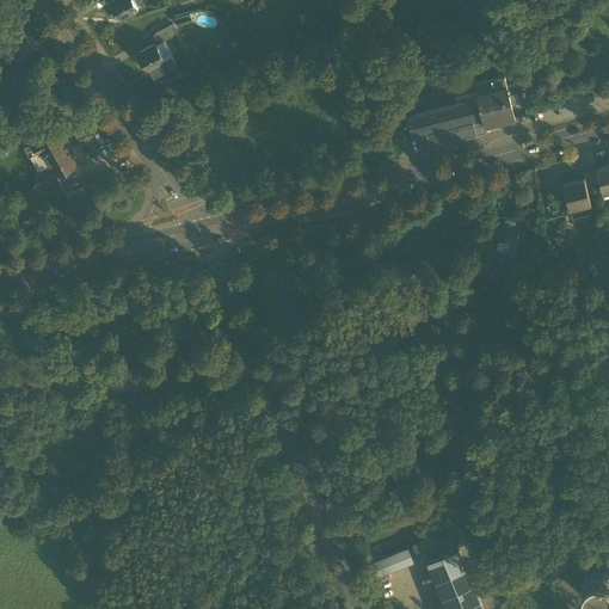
[(112,0),(108,2),(118,22),(136,11),(130,0),(129,0),(112,0)]
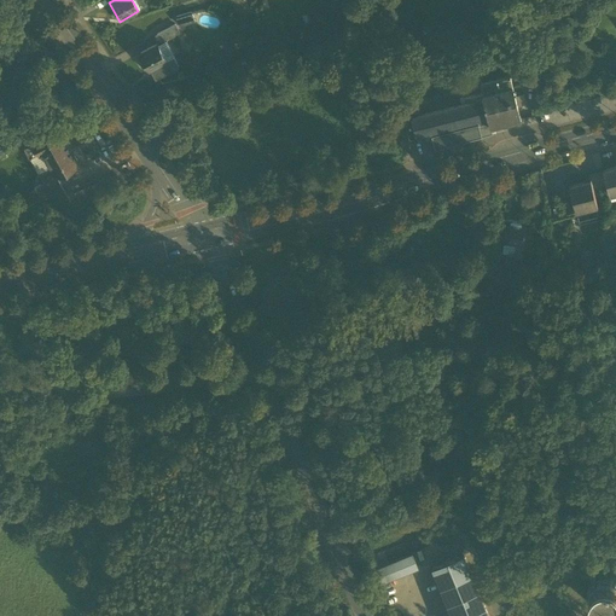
[(140,0),(132,0),(138,11),(145,7),(140,0)]
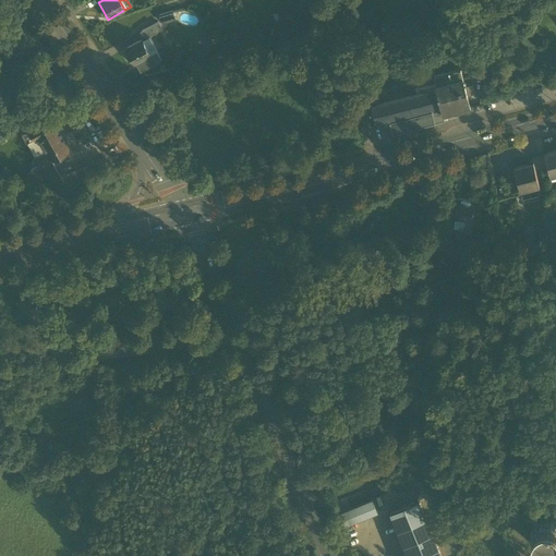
[(243,14),(239,1),(233,3),(238,16),(243,14)]
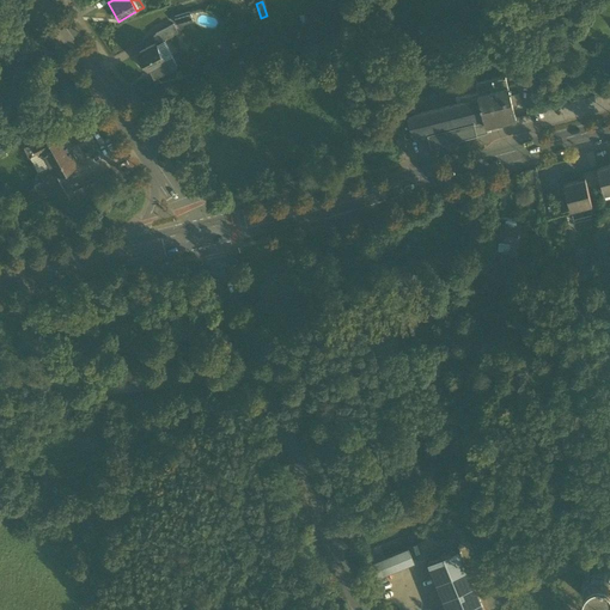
[(188,14),(172,19),(175,29),(190,23),(188,14)]
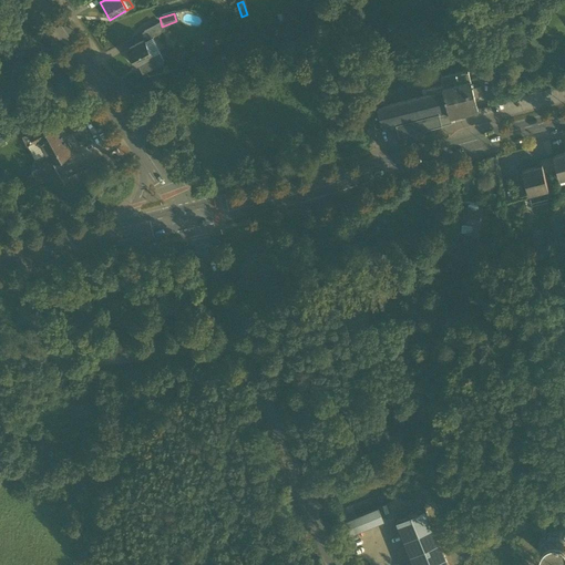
[(158,36),(154,28),(142,34),(146,42),(152,39),(158,36)]
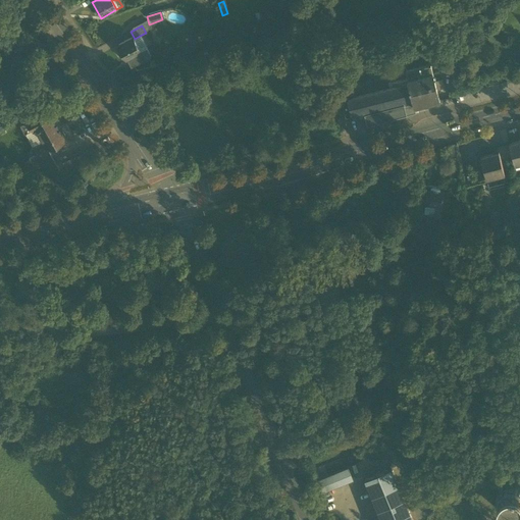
[(139,53),(145,50),(147,49),(140,36),(135,39),(132,40),(139,53)]
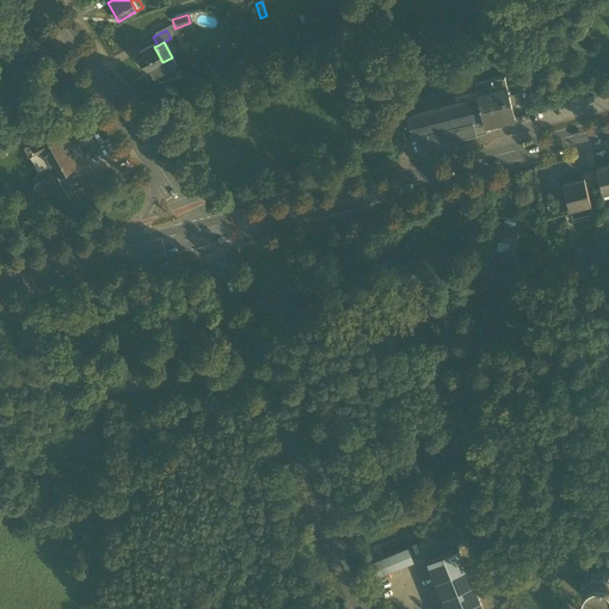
[(170,59),(162,62),(154,47),(154,45),(136,55),(146,73),(149,71),(153,79),(174,68),(170,59)]
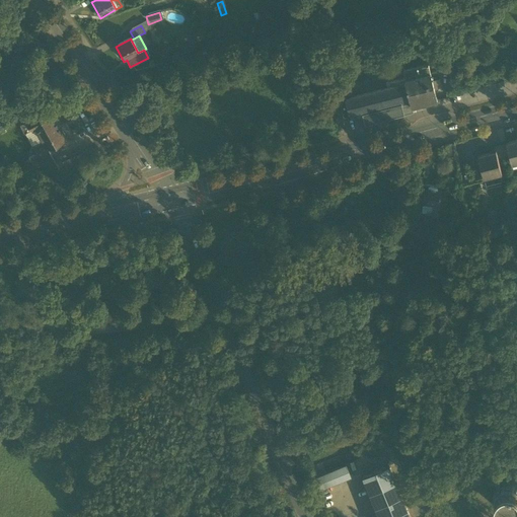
[(197,39),(187,39),(187,48),(197,48),(197,39)]
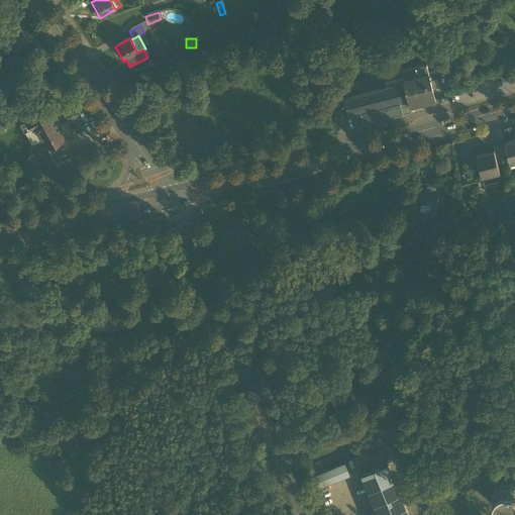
[(431,65),(433,74),(446,71),(446,61),(431,65)]
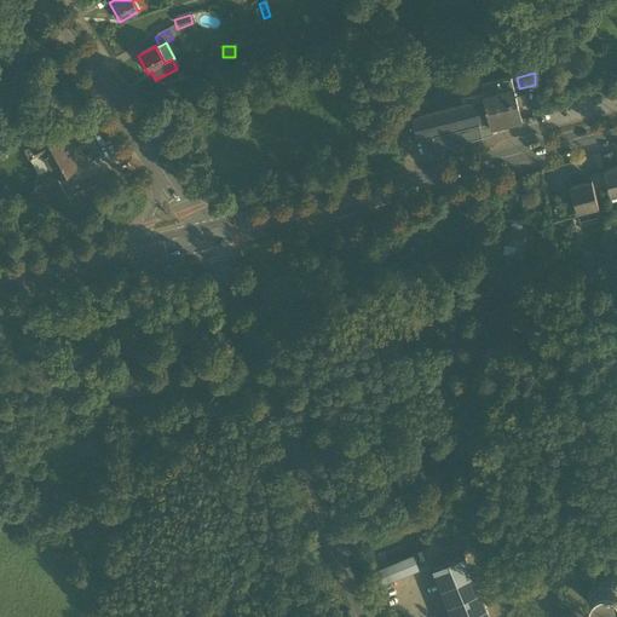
[(482,97),(512,90),(509,79),(479,86),(482,96),(482,97)]
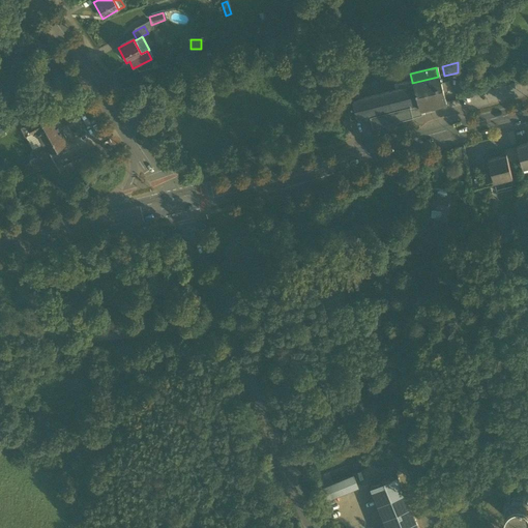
[(439,83),(438,77),(412,83),(413,88),(404,90),(351,104),(355,120),(369,117),(417,106),(419,111),(445,105),(442,95),(439,83)]
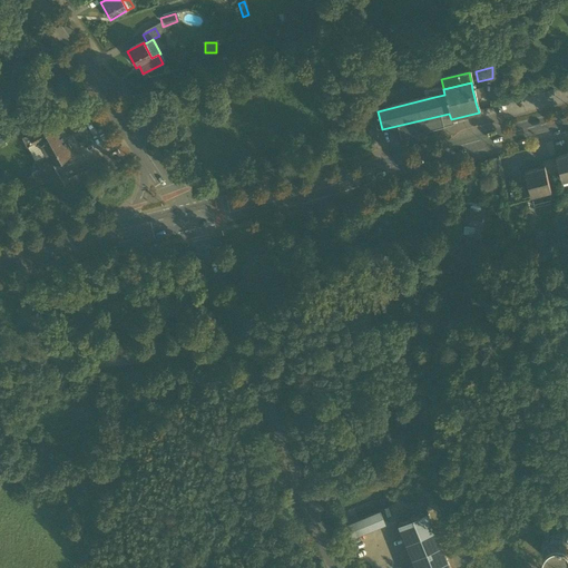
[(472,89),(476,103),(485,100),(481,87),(472,89)]
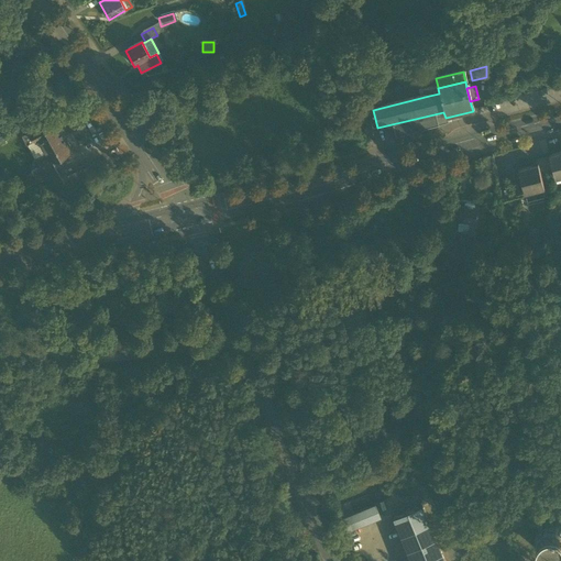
[(438,88),(438,87),(427,89),(429,96),(439,94),(438,88)]
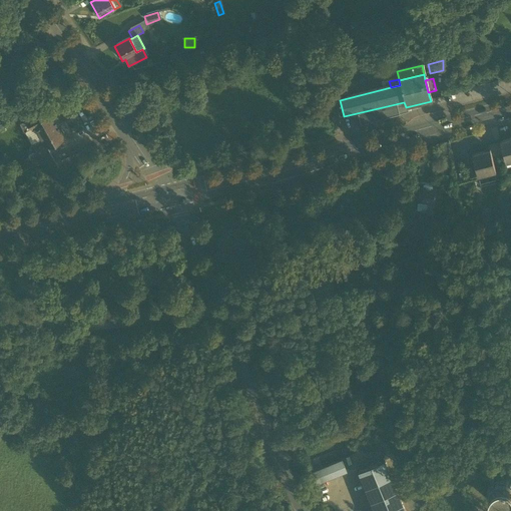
[(407,112),(406,107),(404,102),(357,113),(359,123),(407,112)]
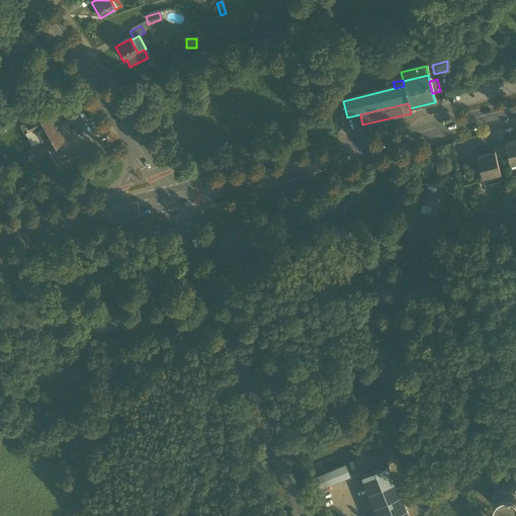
[(41,143),(46,151),(65,141),(48,110),(26,122),(26,123),(19,127),(23,136),(30,132),(31,133),(34,131),(41,143)]
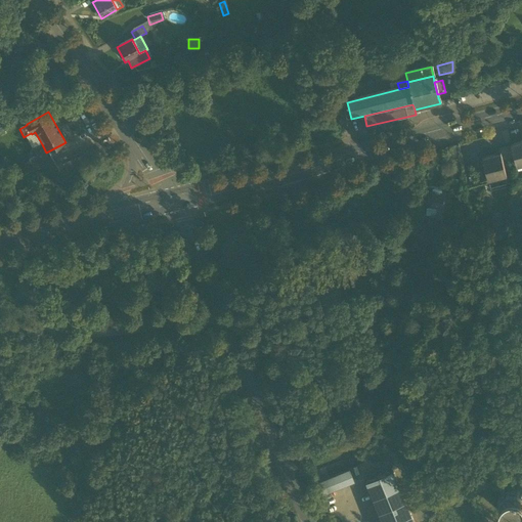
[(31,133),(24,137),(31,149),(42,144),(35,132),(32,134),(31,133)]
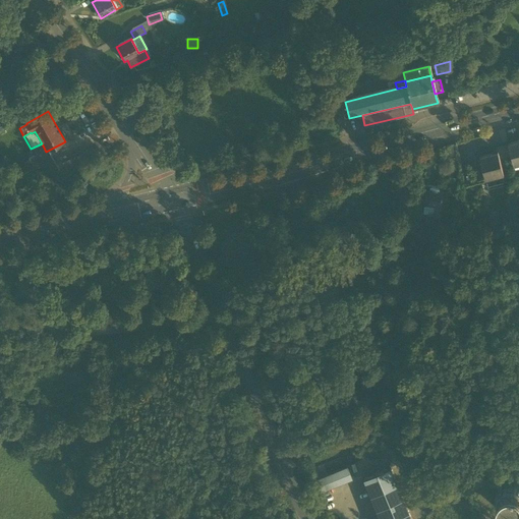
[(510,160),(512,167),(518,165),(518,142),(507,147),(508,148),(510,160)]
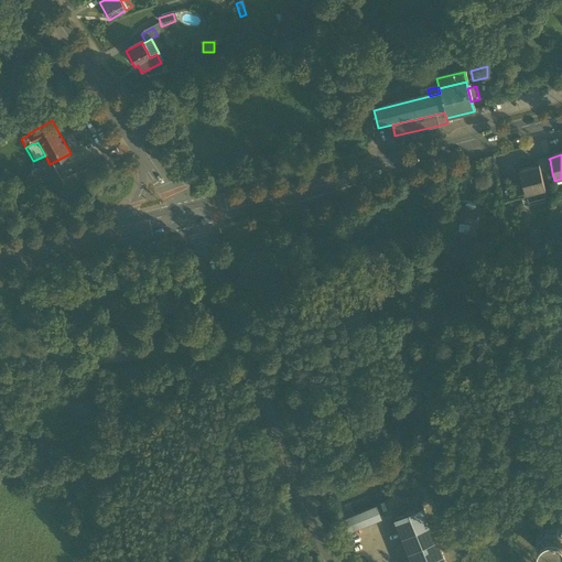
[(29,174),(35,185),(55,174),(50,164),(45,155),(33,161),(38,170),(29,174)]
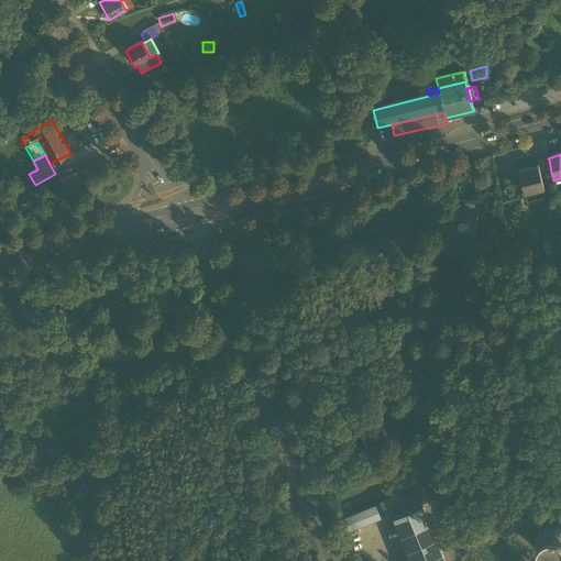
[(483,161),(485,174),(492,173),(490,160),(483,161)]
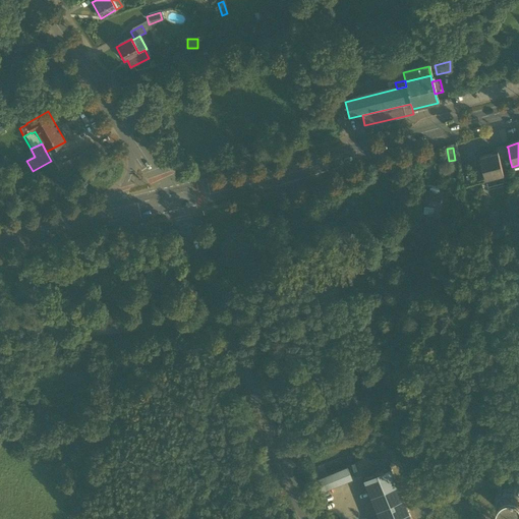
[(508,148),(501,150),(504,161),(510,160),(508,148)]
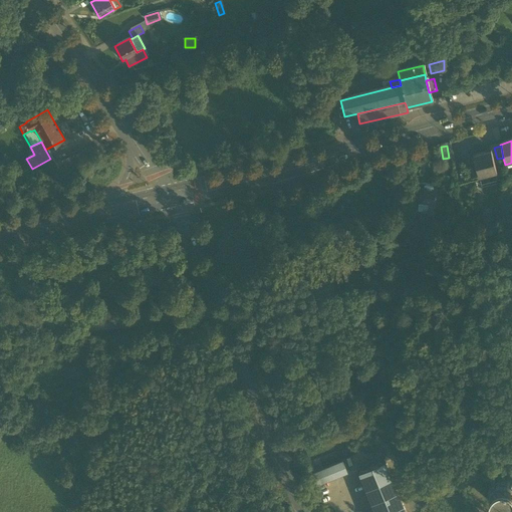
[(491,161),(497,159),(494,148),(488,150),(489,154),(490,154),(491,161)]
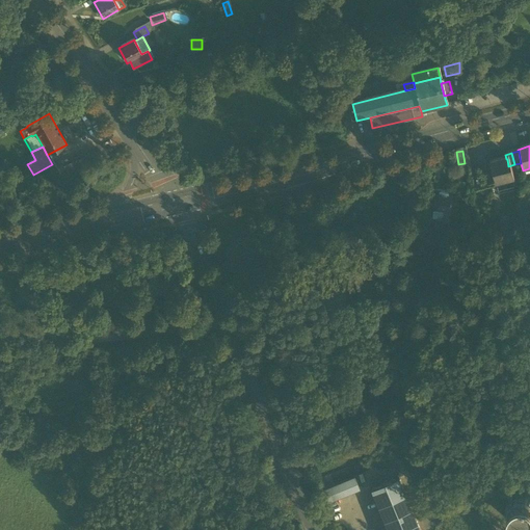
[(488,163),(494,183),(511,179),(508,166),(507,159),(506,159),(488,163)]
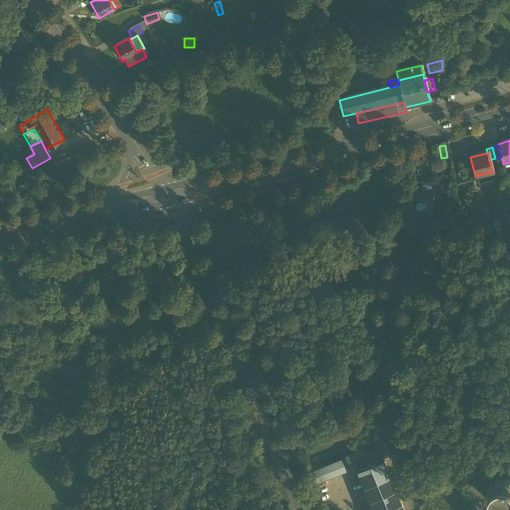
[(67,157),(53,164),(57,170),(70,166),(67,157)]
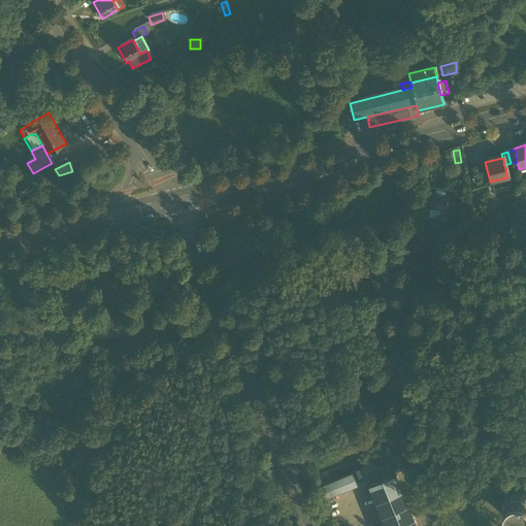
[(31,174),(36,184),(59,175),(55,169),(52,163),(33,173),(31,174)]
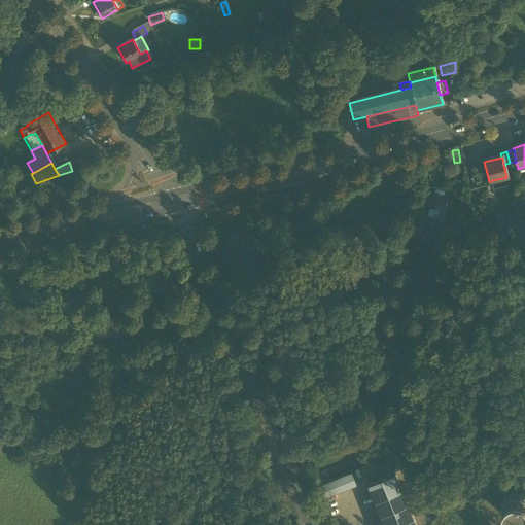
[(12,191),(36,183),(31,174),(9,185),(12,191)]
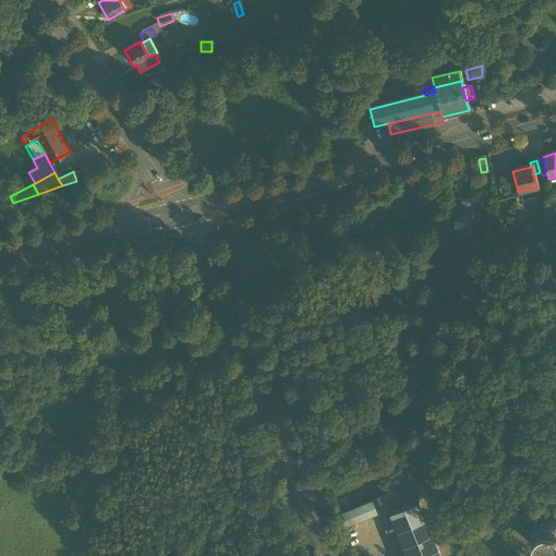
[(456,242),(468,243),(472,204),(455,202),(452,221),(463,224),(462,233),(457,232),(456,242)]
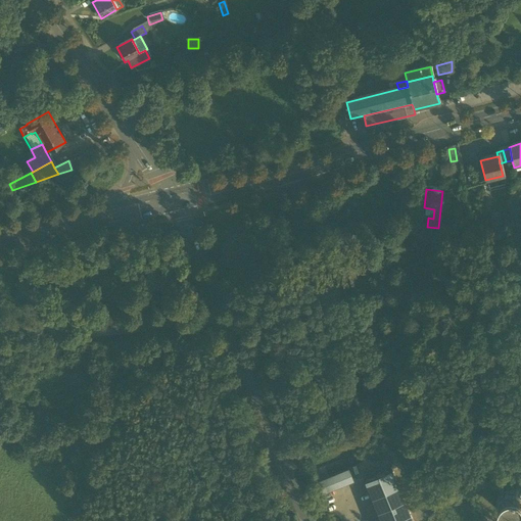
[(434,209),(424,207),(423,217),(428,218),(433,219),(434,209)]
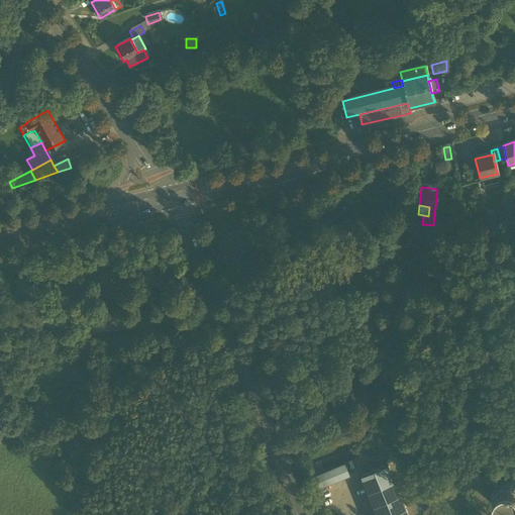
[(493,212),(485,211),(483,224),(492,225),(493,212)]
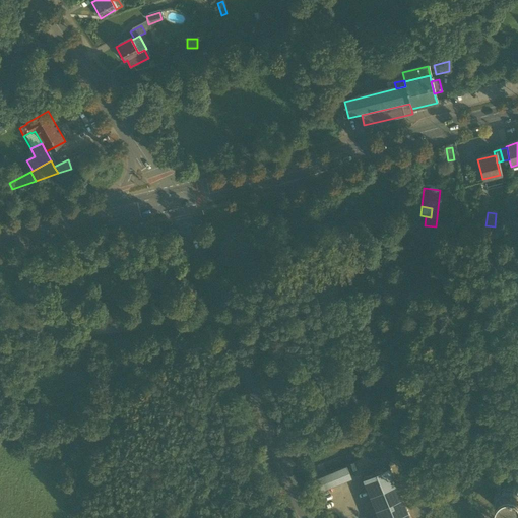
[(423,242),(432,244),(436,227),(425,225),(423,242)]
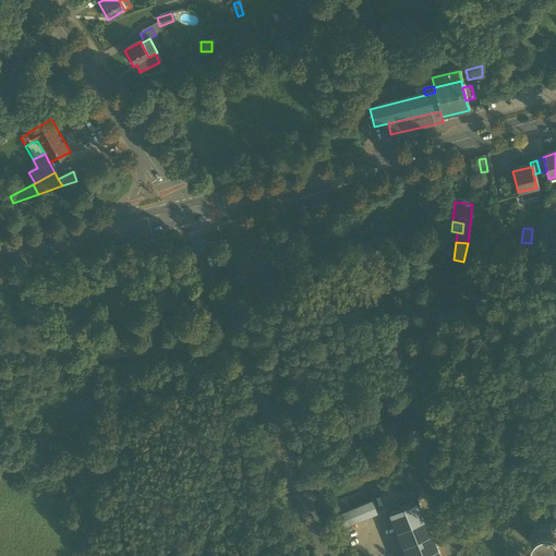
[(329,518),(335,531),(375,515),(371,502),(329,518)]
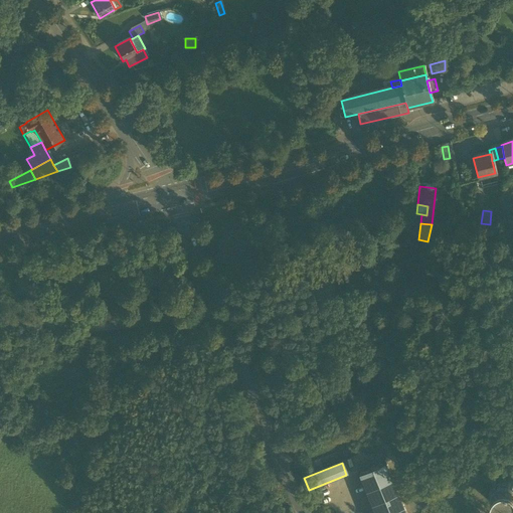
[(404,512),(384,463),(359,474),(374,512),(404,512)]
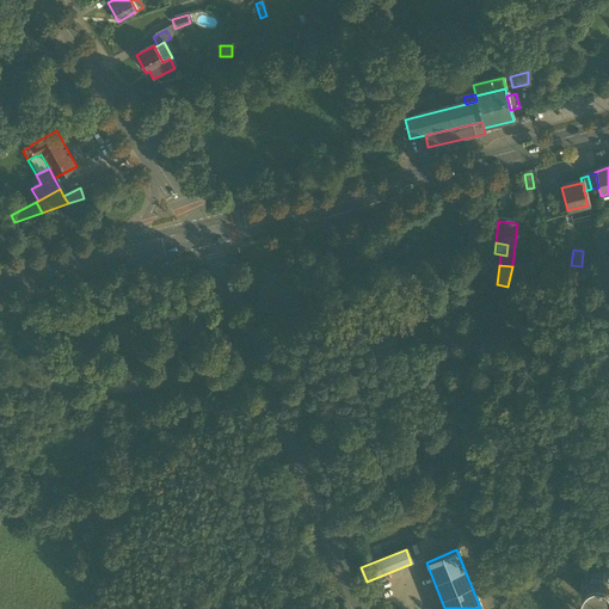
[(602,602),(608,597),(608,573),(607,571),(598,567),(589,568),(582,574),(578,583),(578,592),(584,600),(592,603),(602,602)]
